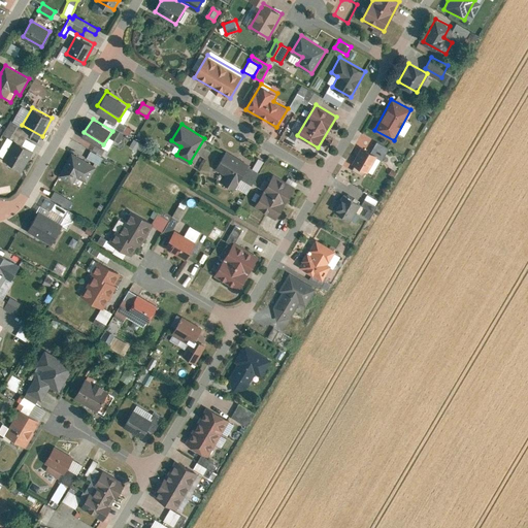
[(4,159),(22,168),(32,150),(14,140),(4,159)]
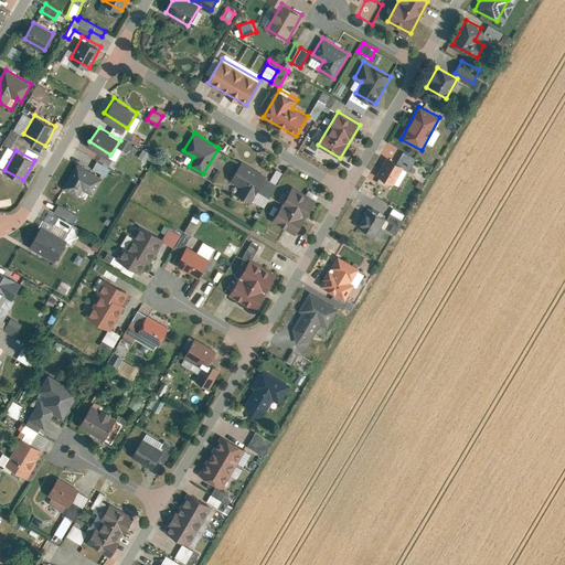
[(397,162),(409,169),(416,157),(405,150),(397,162)]
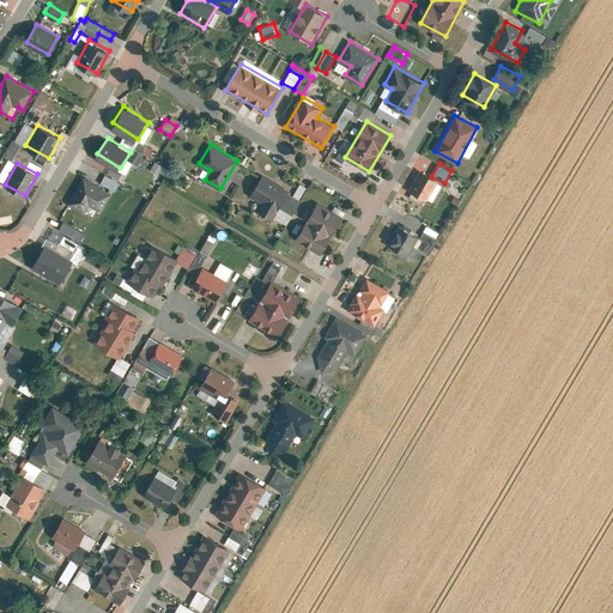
[(419,173),(410,190),(428,199),(437,182),(419,173)]
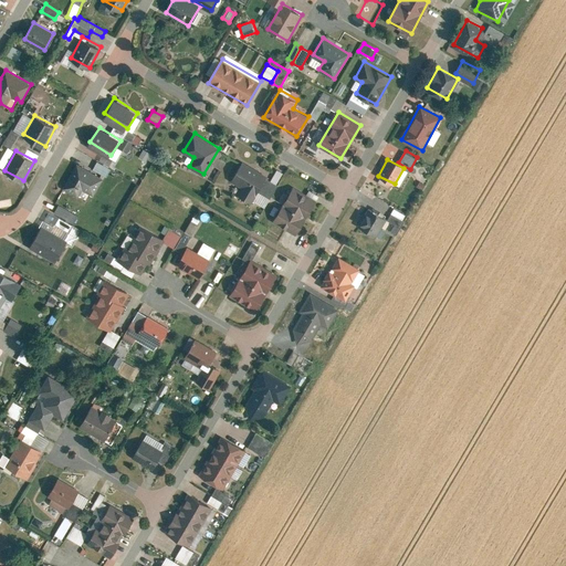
[(97,160),(93,167),(107,176),(112,168),(97,160)]
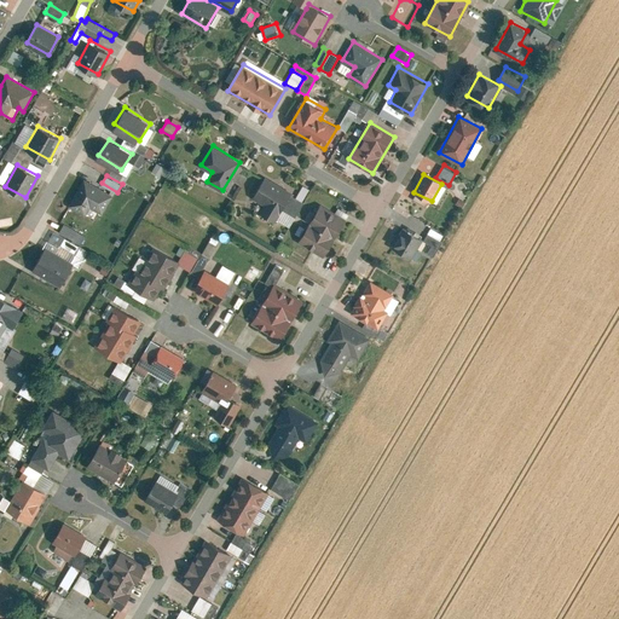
[(261,210),(276,219),(282,209),(290,194),(293,191),(266,175),(254,196),(266,202),(261,210)]
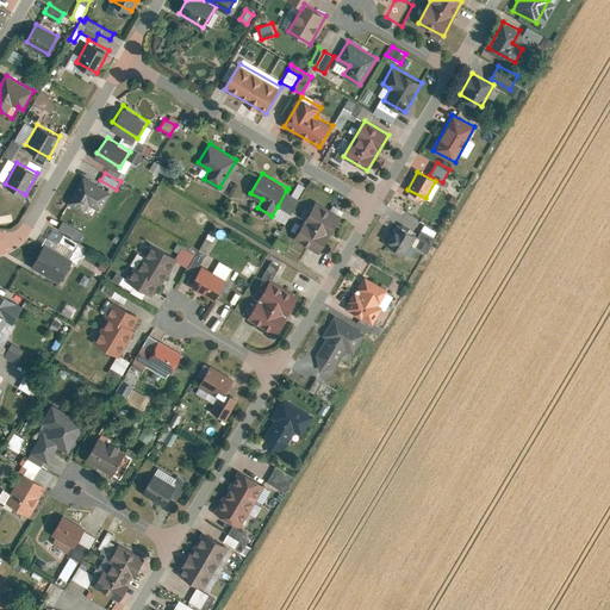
[(101,207),(111,191),(82,175),(68,201),(83,210),(88,200),(101,207)]
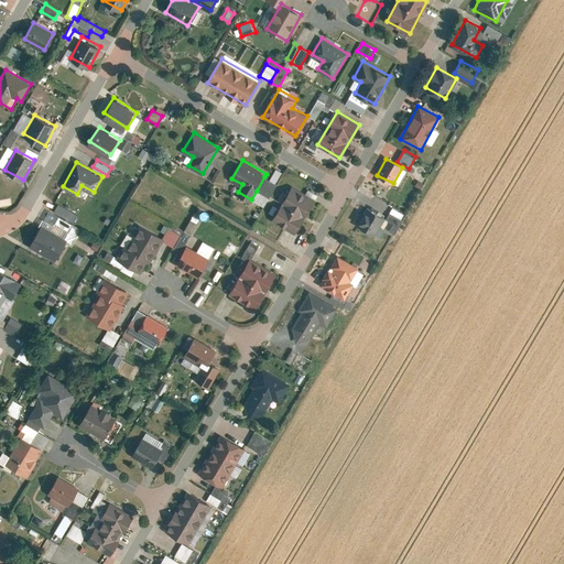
[(270,198),(278,184),(264,176),(257,191),(270,198)]
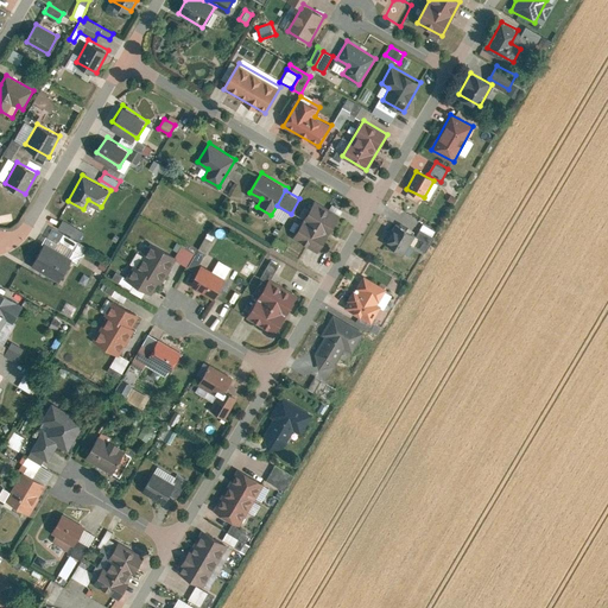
[(341,213),(316,200),(296,235),(321,249),(341,213)]
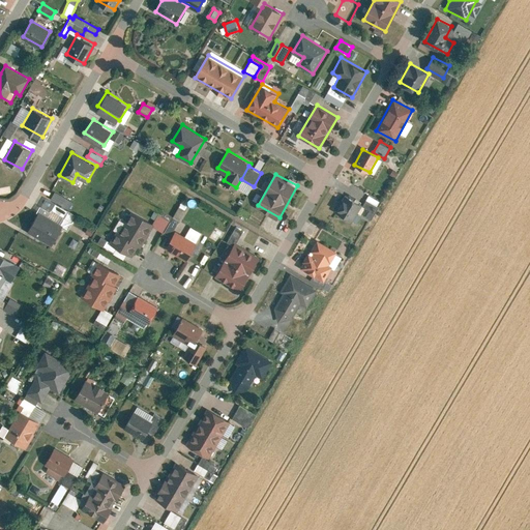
[(56,190),(52,198),(69,207),(72,200),(56,190)]
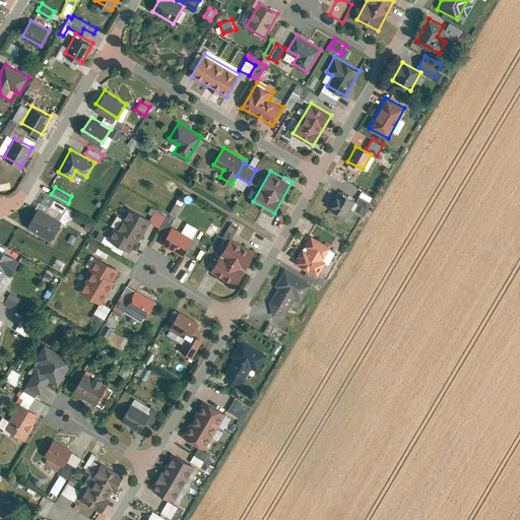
[(338,190),(329,206),(346,215),(355,200),(338,190)]
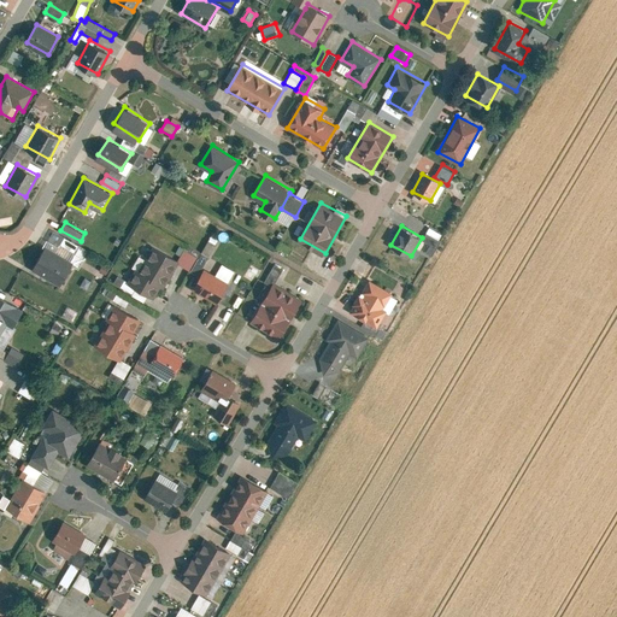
[(442,233),(430,225),(424,238),(436,245),(442,233)]
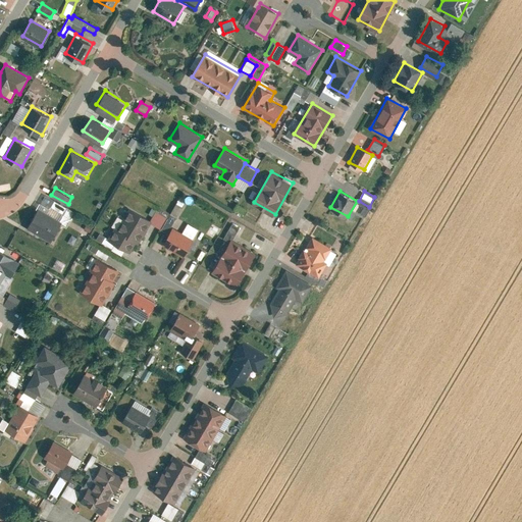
[(177,200),(169,213),(175,217),(184,203),(177,200)]
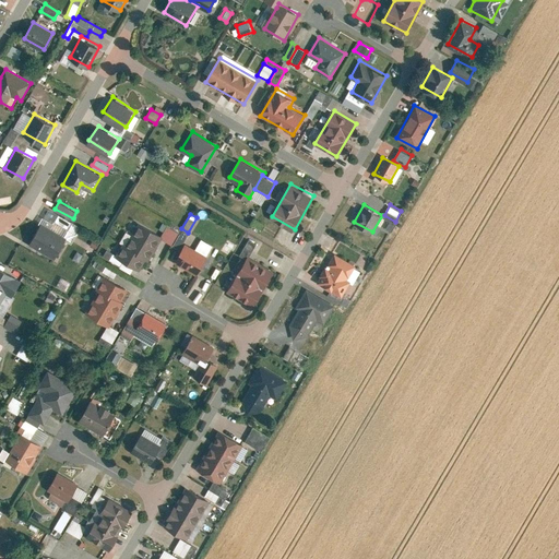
[(118,257),(140,269),(159,235),(139,223),(118,257)]
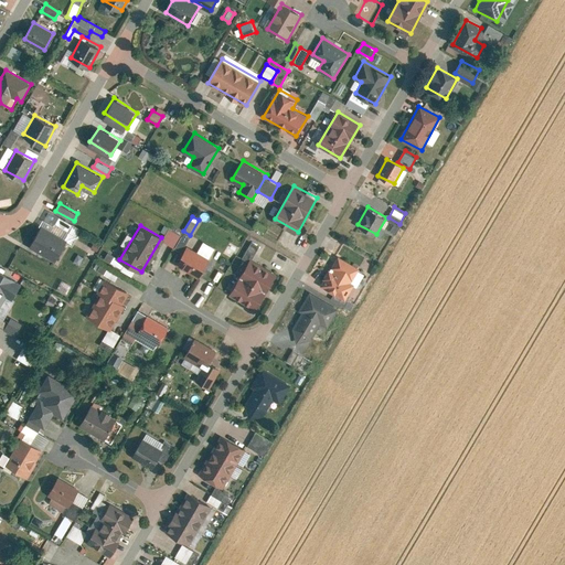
[(169,226),(162,238),(173,245),(180,233),(169,226)]
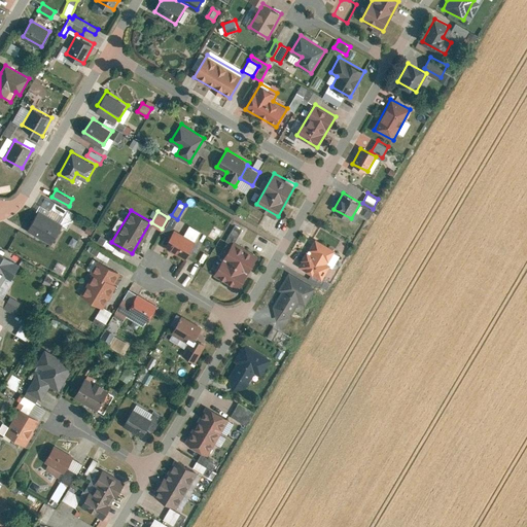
[(29,230),(54,242),(63,224),(38,212),(29,230)]
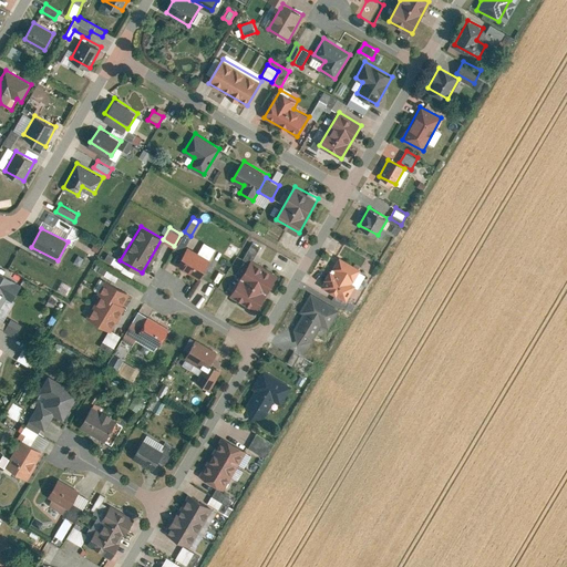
[(177,265),(199,278),(210,259),(188,246),(177,265)]
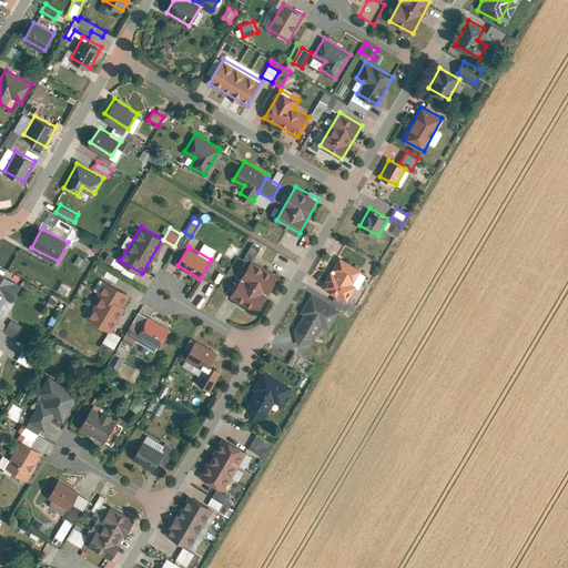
[(355,285),(354,284),(363,269),(341,256),(332,272),(331,271),(322,285),(347,300),(355,285)]
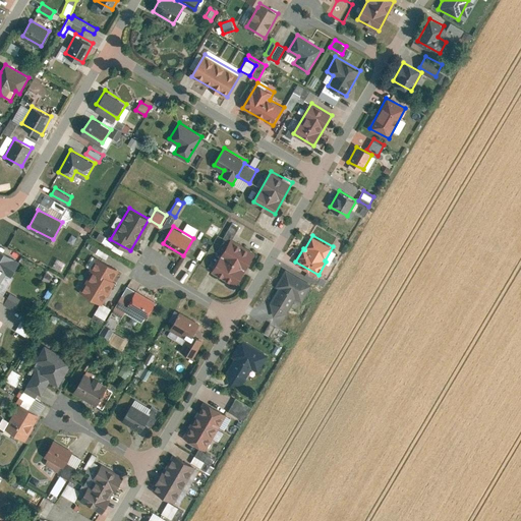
[(237,286),(255,253),(230,240),(213,272),(237,286)]
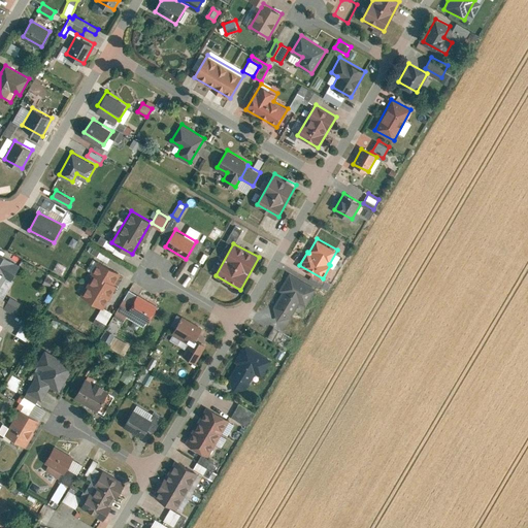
[(0,253),(0,292),(17,262),(0,253)]
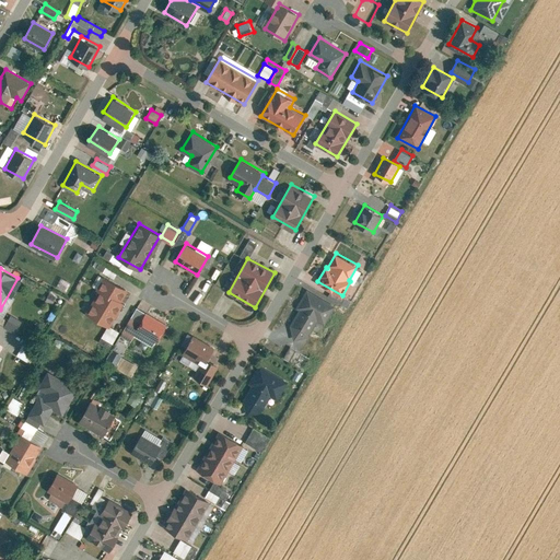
[(121,301),(128,290),(104,277),(98,288),(102,290),(121,301)]
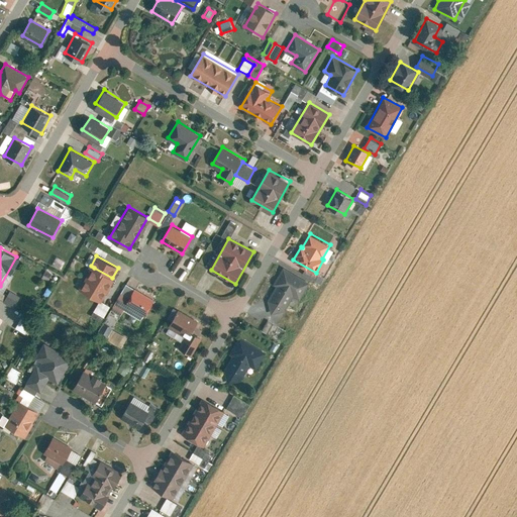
[(274,283),(277,285),(269,299),(286,309),(294,295),(301,299),(310,283),(283,267),(274,283)]
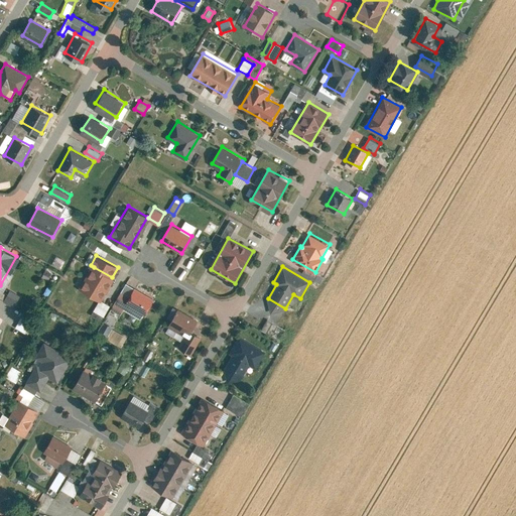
[(101,300),(114,278),(112,277),(94,267),(81,290),(101,300)]
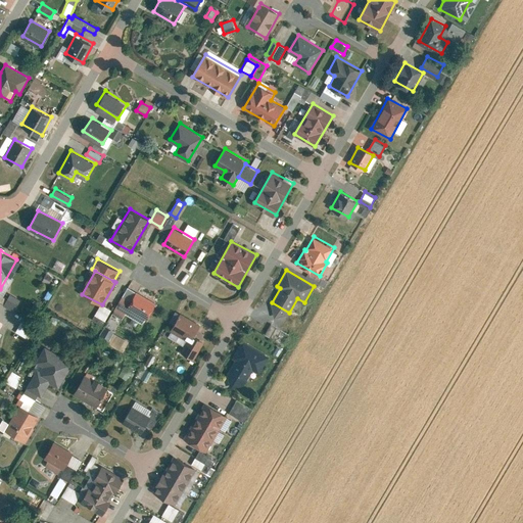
[(147,320),(157,302),(129,286),(119,303),(147,320)]
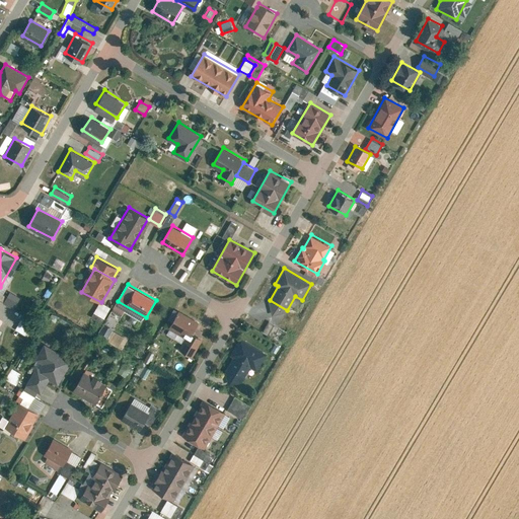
[(13,307),(18,296),(7,291),(2,303),(13,307)]
